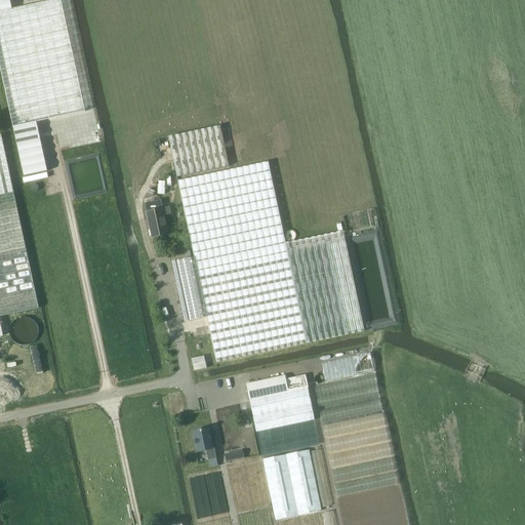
[(0,0),(0,65),(13,126),(33,122),(86,111),(61,0),(53,0),(12,9),(10,0),(0,0)]
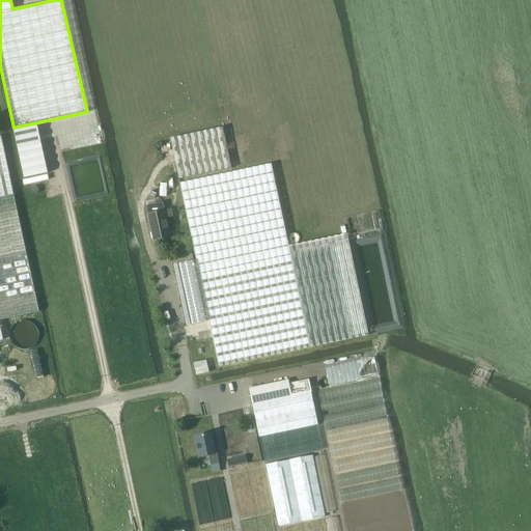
[(171,138),(175,158),(179,179),(231,168),(223,128),(171,138)]
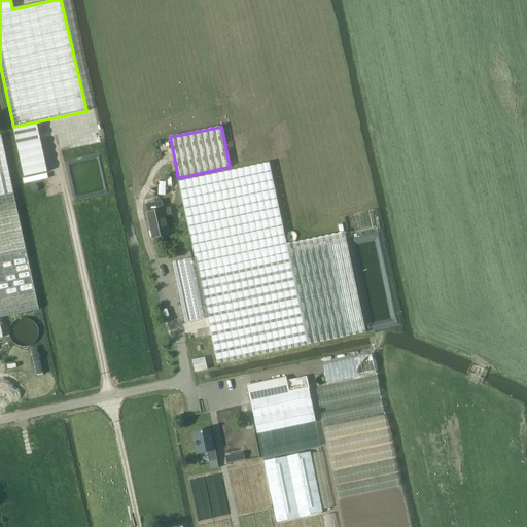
[(0,318),(39,309),(9,174),(1,136),(0,136),(0,338),(3,338),(0,322),(0,318)]
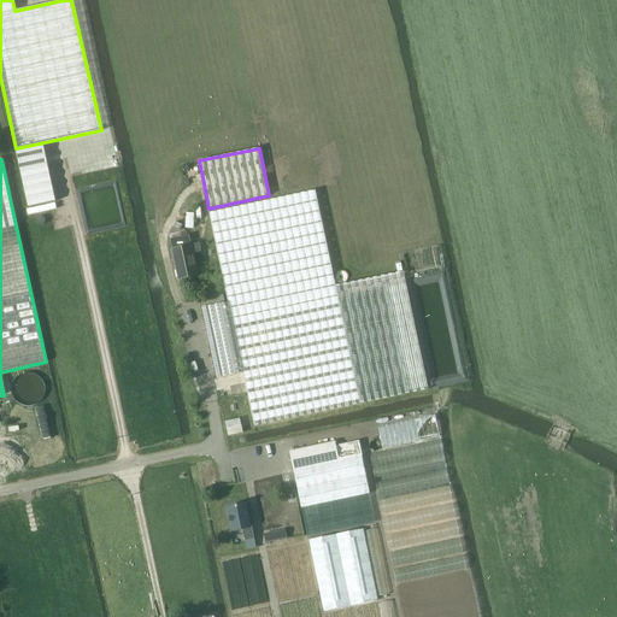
[(201,307),(206,328),(217,377),(242,372),(254,427),(360,403),(430,388),(404,270),(335,286),(315,191),(209,212),(229,301),(201,307)]
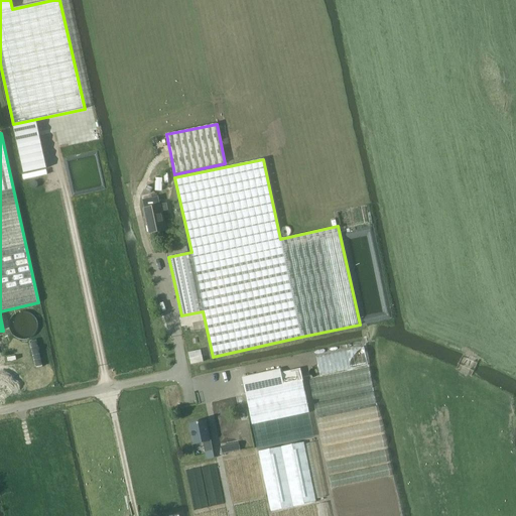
[(158,196),(142,199),(144,209),(143,209),(148,234),(166,230),(162,212),(168,211),(166,204),(160,205),(158,196)]
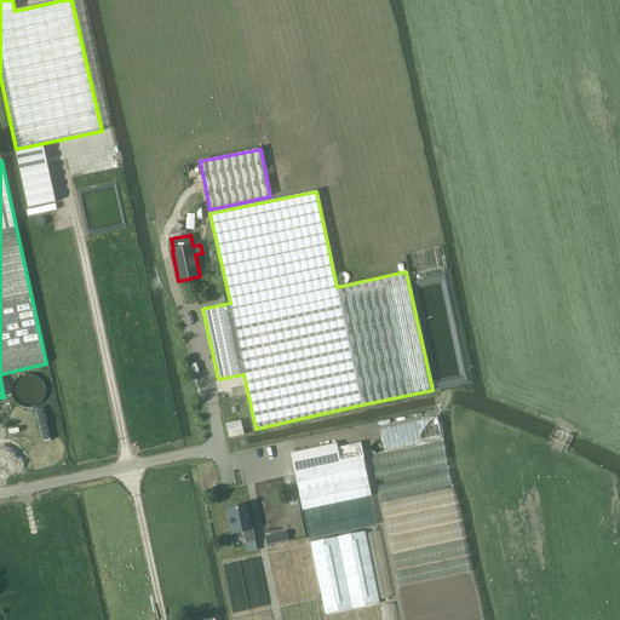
[(303,510),(371,495),(363,458),(360,443),(337,448),(336,443),(291,453),(303,510)]
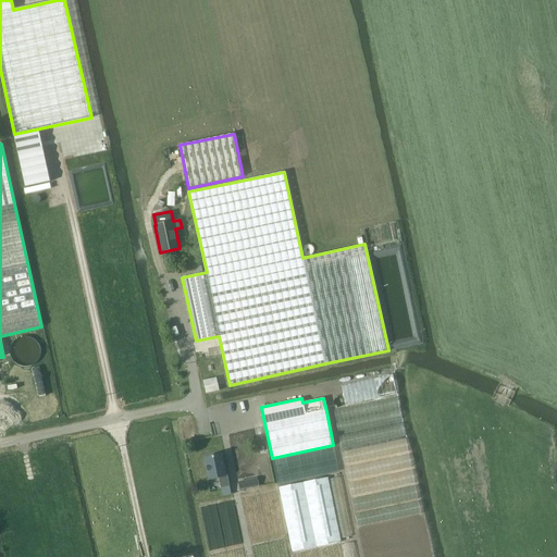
[(225,475),(221,455),(206,458),(210,479),(219,478),(221,489),(230,486),(227,474),(225,475)]
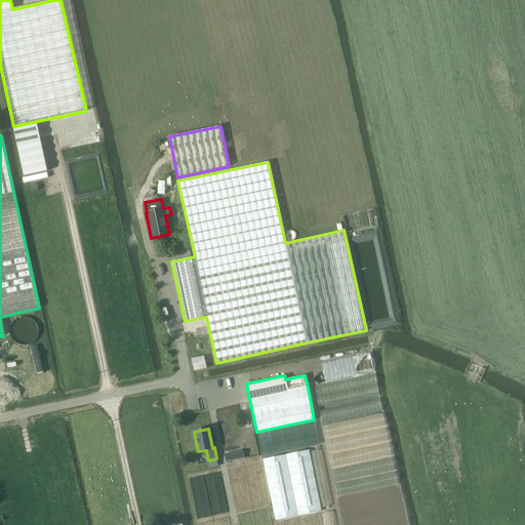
[(310,448),(263,457),(276,521),(322,511),(310,448)]
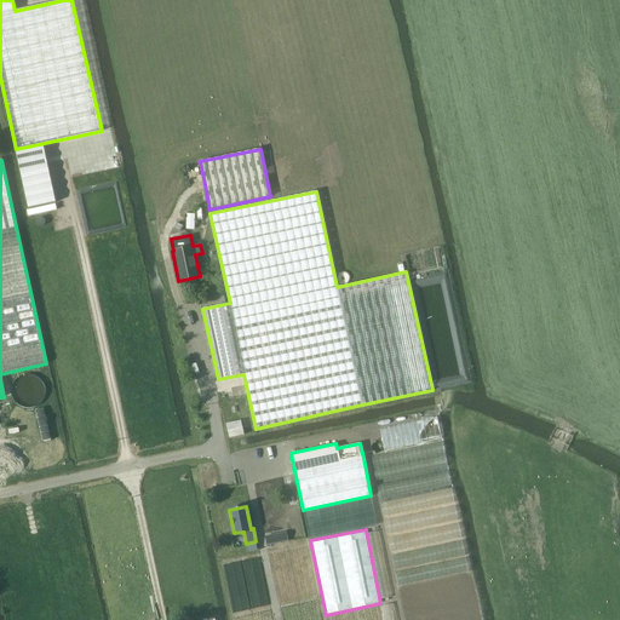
[(280,533),(264,537),(267,545),(282,541),(280,533)]
